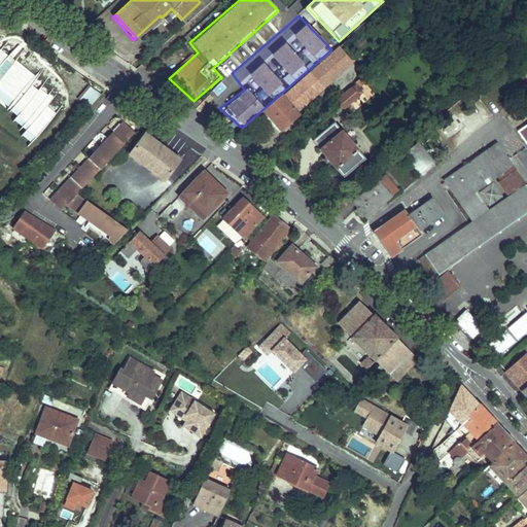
[(0,104),(15,116),(10,123),(24,132),(19,137),(31,146),(64,107),(41,90),(37,92),(33,88),(37,76),(15,62),(25,49),(19,44),(7,56),(1,50),(0,49),(0,104)]
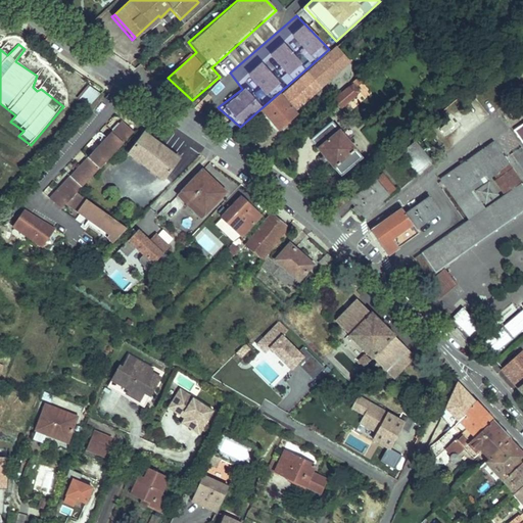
[(336,47),(287,90),(301,107),(351,63),(336,47)]
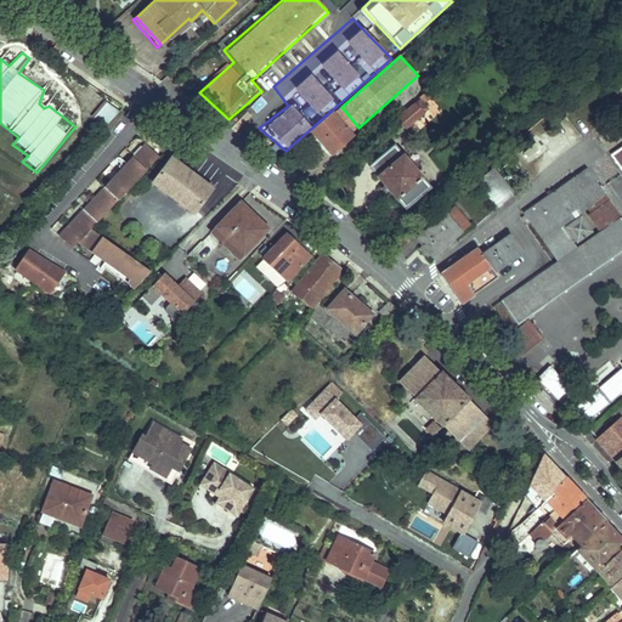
[(419,101),(397,118),(406,128),(428,109),(422,103),(429,96),(425,91),(417,99),(419,101)]
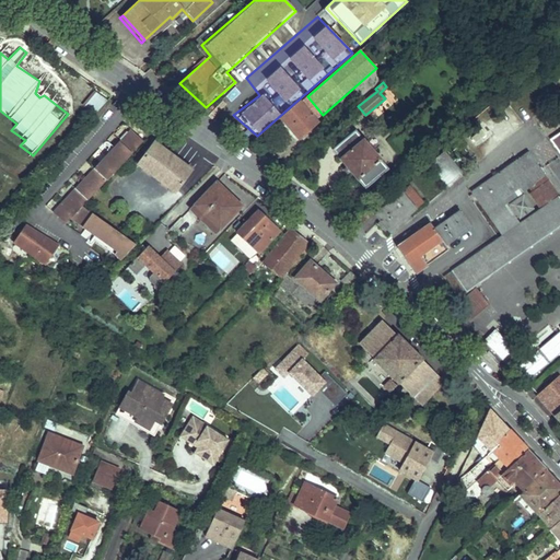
[(94,92),(83,107),(95,115),(105,100),(94,92)]
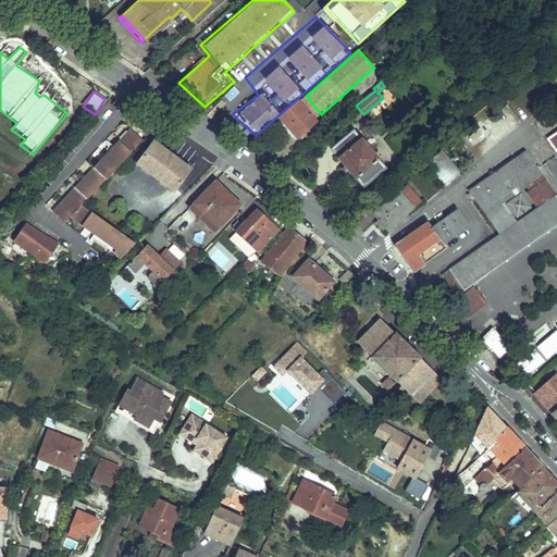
[(314,119),(321,114),(306,96),(298,102),(297,101),(279,118),(298,139),(318,123),(314,119)]
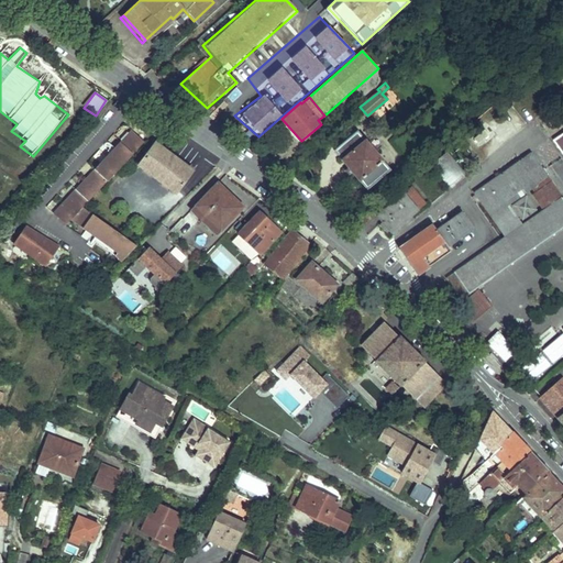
[(154,127),(147,122),(144,127),(152,131),(154,127)]
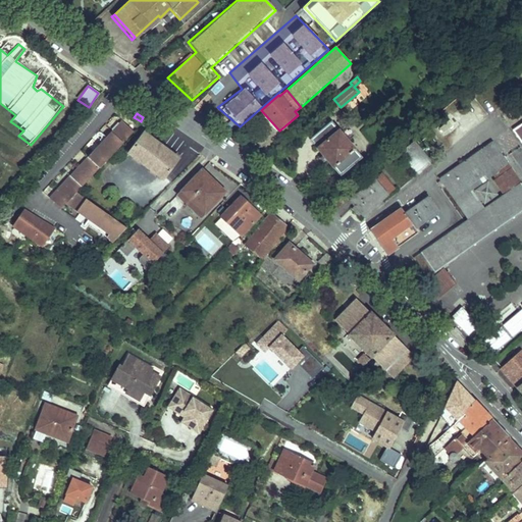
[(336,129),(329,120),(308,139),(315,147),(314,148),(330,167),(332,166),(340,174),(361,157),(353,148),(354,147),(337,128),(336,129)]
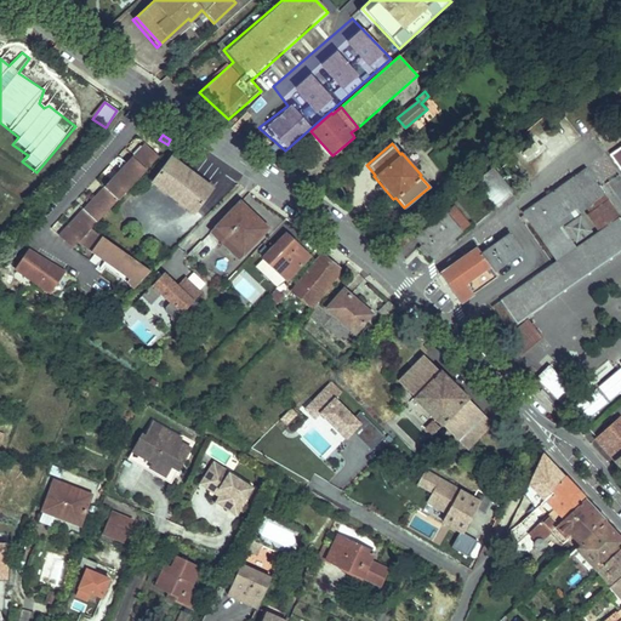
[(158,154),(146,144),(140,151),(137,148),(125,161),(121,165),(124,167),(119,174),(115,171),(96,192),(100,194),(93,200),(90,199),(75,215),(79,217),(67,229),(63,227),(53,238),(68,251),(74,245),(92,257),(95,252),(108,261),(106,266),(129,281),(126,285),(134,290),(149,273),(86,231),(158,154)]
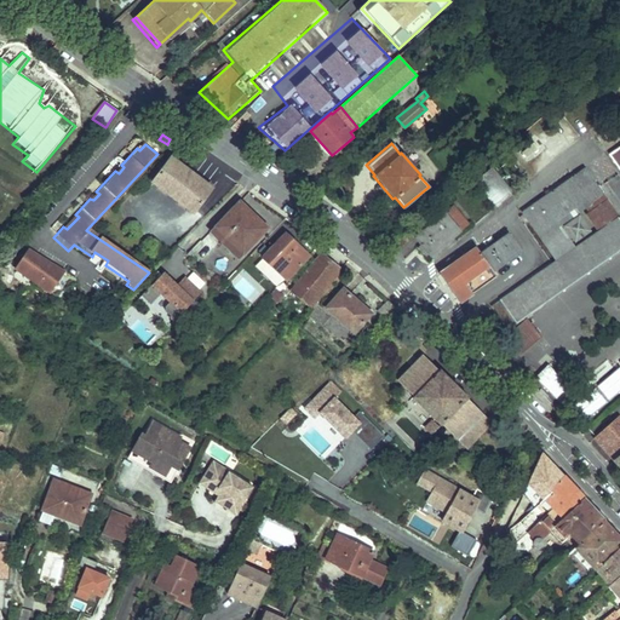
[(213,189),(171,158),(149,184),(194,218),(213,189)]
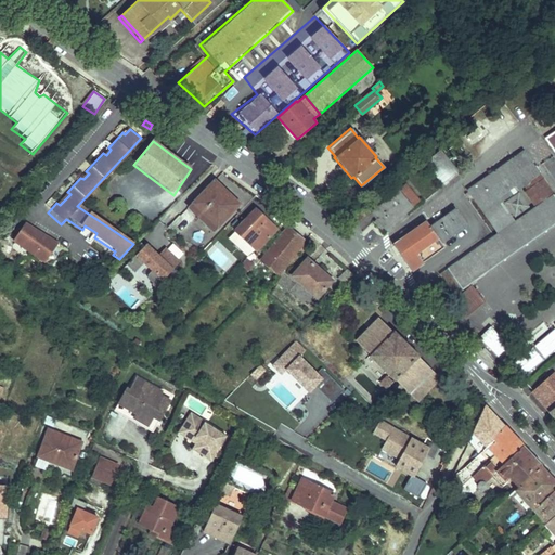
[(455,171),(439,150),(424,162),(441,183),(455,171)]
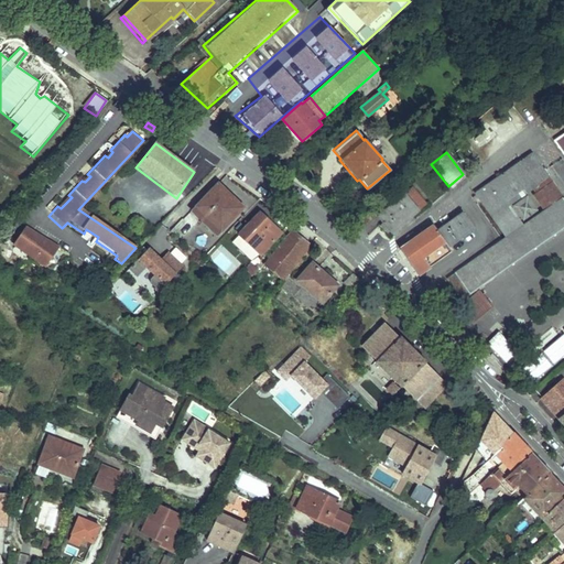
[(445,280),(461,300),(563,226),(563,198),(552,182),(539,191),(550,207),(544,210),(522,226),(509,206),(535,187),(549,177),(532,154),(474,195),(503,238),(445,280)]
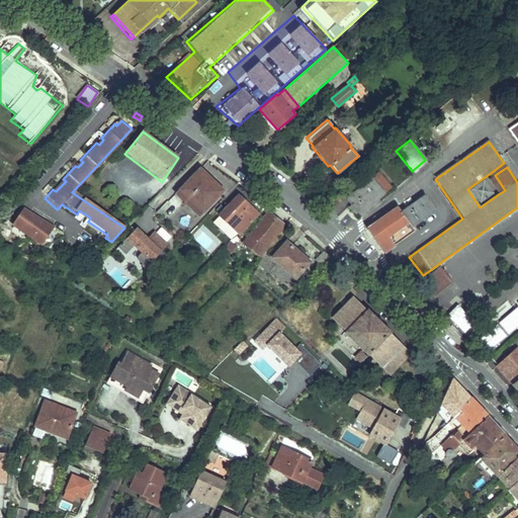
[(504,163),(492,172),(495,175),(507,167),(504,163)]
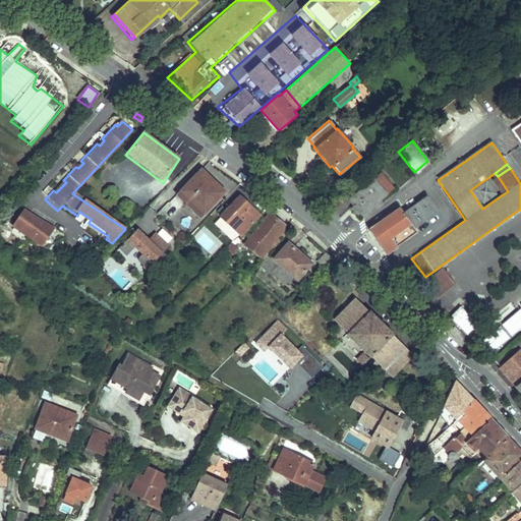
[(224,191),(200,169),(176,195),(199,218),(224,191)]
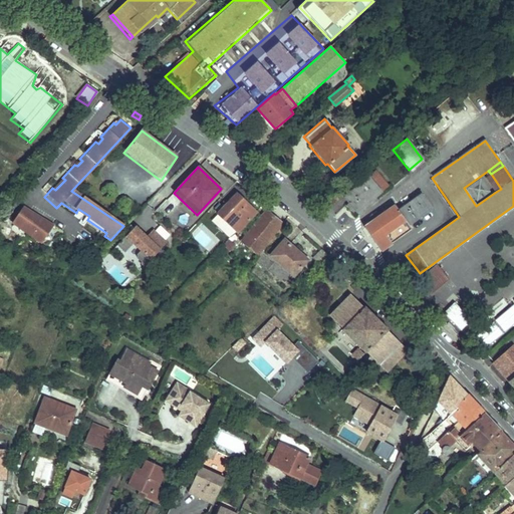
[(373,171),(342,197),(356,215),(362,210),(360,207),(366,202),(368,205),(374,199),(372,196),(386,185),(373,171)]
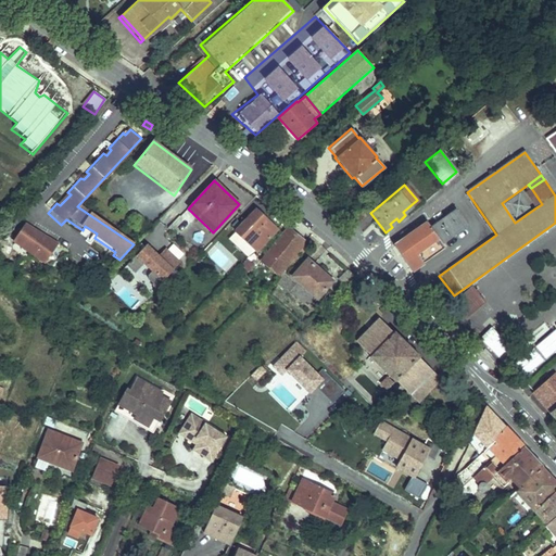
[(542,204),(531,188),(526,192),(536,207),(542,204)]
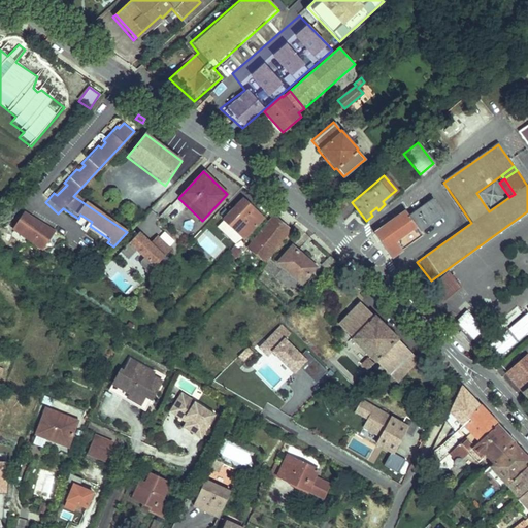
[(67,185),(64,183),(54,193),(57,195),(67,185)]
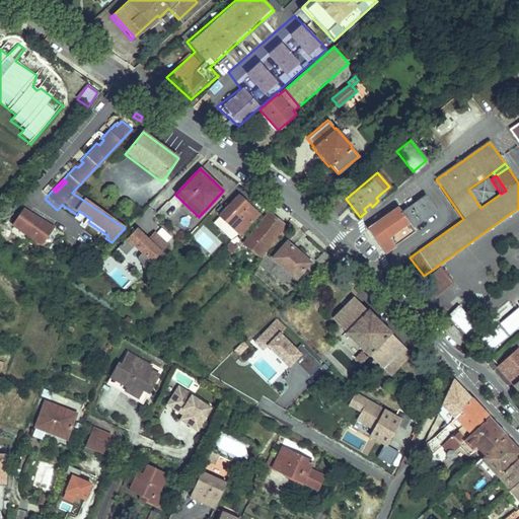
[(487,181),(474,191),(483,202),(494,194),(487,181)]
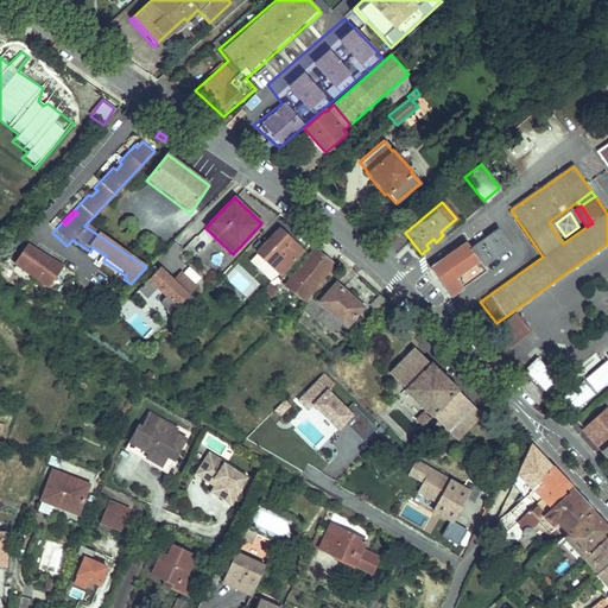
[(303,251),(279,228),(257,253),(280,276),(303,251)]
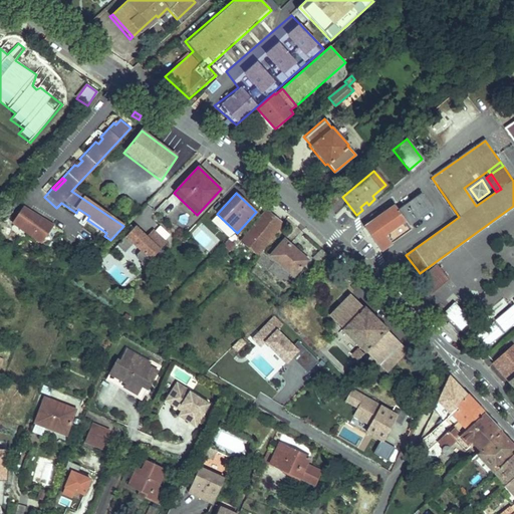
[(393,206),(362,227),(378,251),(410,229),(407,225),(429,210),(419,195),(396,211),(393,206)]
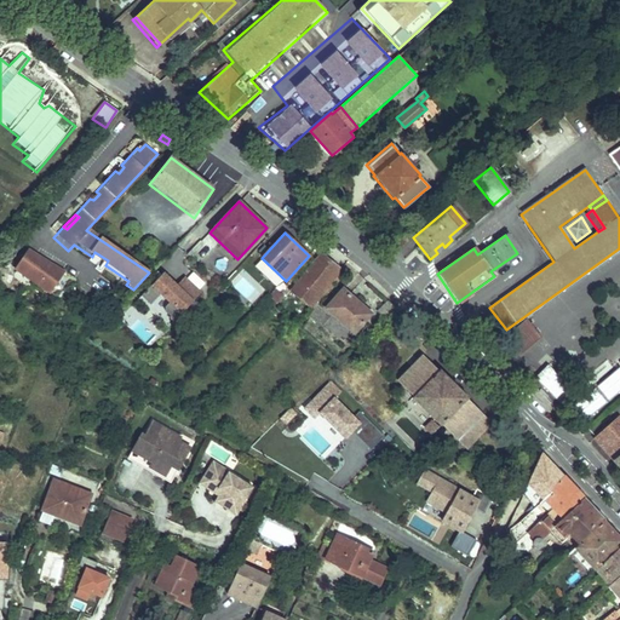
[(11,271),(35,286),(38,281),(51,290),(61,274),(23,252),(11,271)]
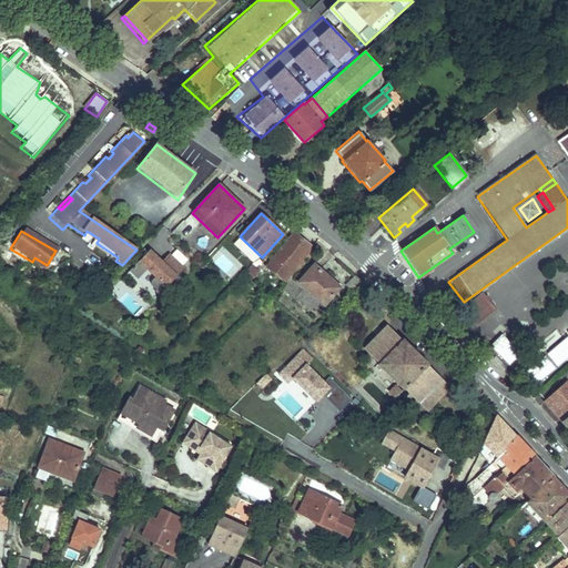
[(87,231),(84,235),(91,240),(89,243),(115,261),(118,257),(97,243),(99,239),(87,231)]
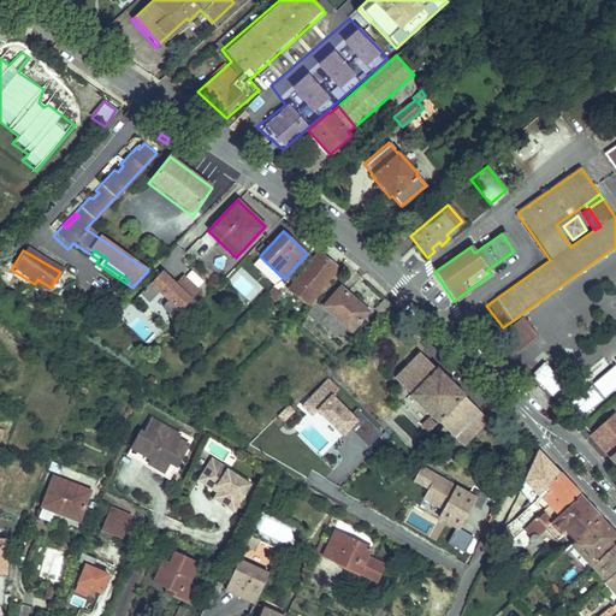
[(309,304),(339,267),(319,252),(288,289),(309,304)]
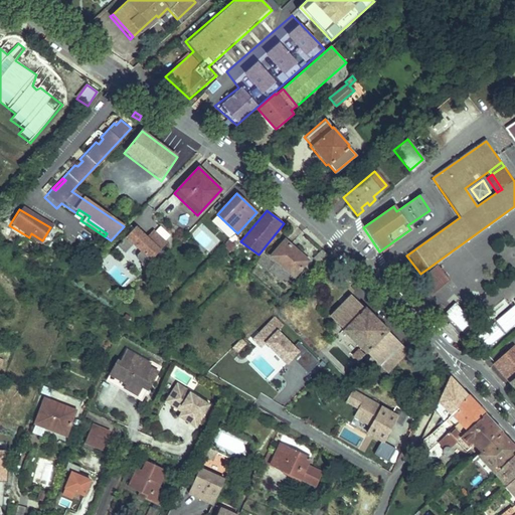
[(135,226),(116,247),(131,262),(139,252),(148,262),(171,237),(159,225),(147,237),(135,226)]
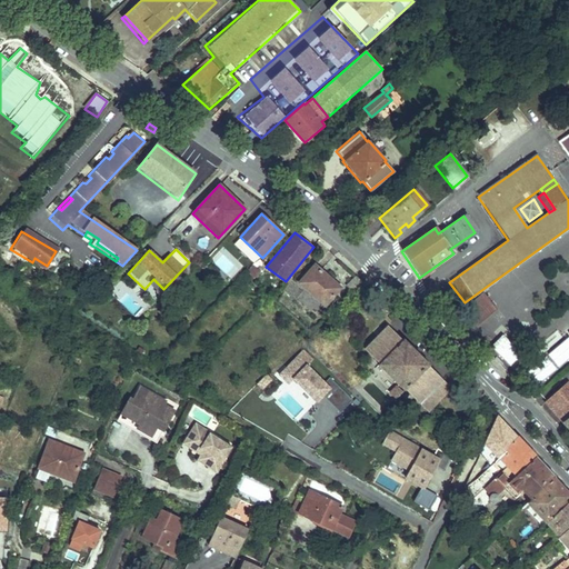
[(35,258),(32,262),(45,269),(47,266),(35,258)]
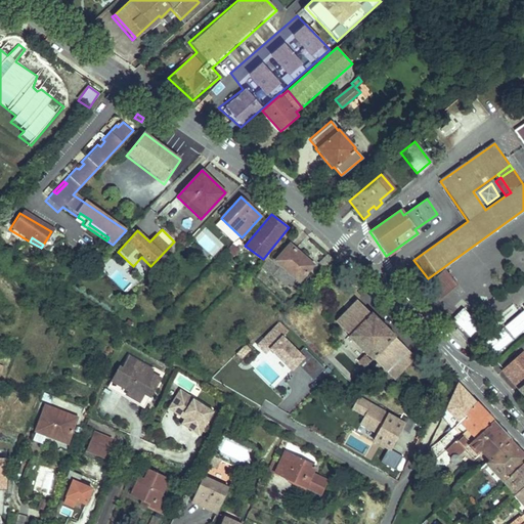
[(232,244),(226,250),(232,257),(239,250),(232,244)]
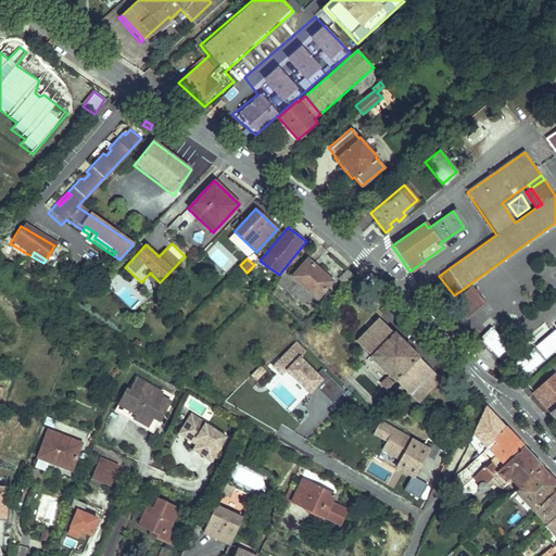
[(332,281),(307,260),(292,277),(317,299),(332,281)]
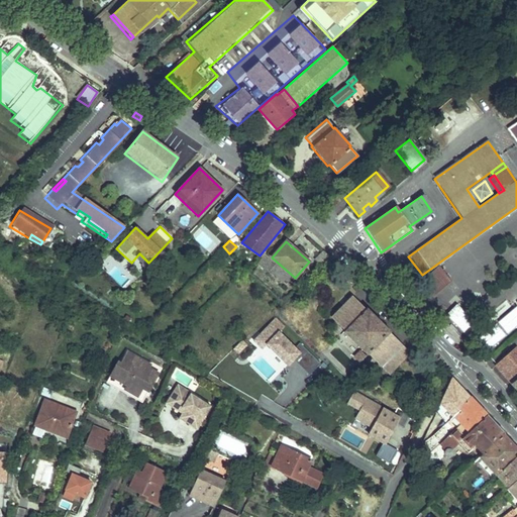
[(330,255),(324,249),(311,264),(317,269),(330,255)]
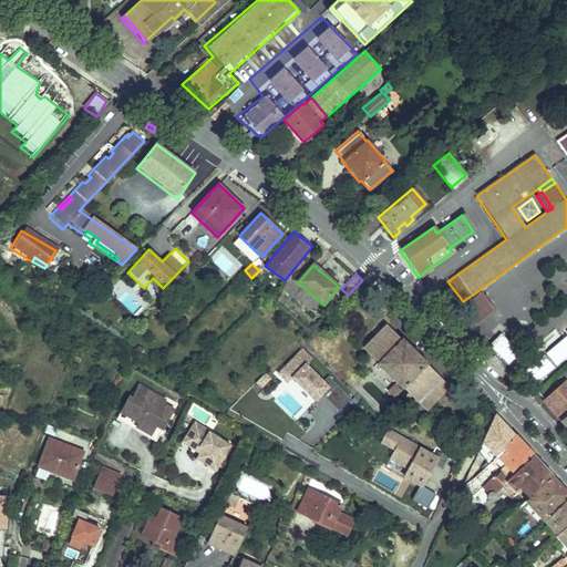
[(462,310),(474,325),(494,309),(482,294),(462,310)]
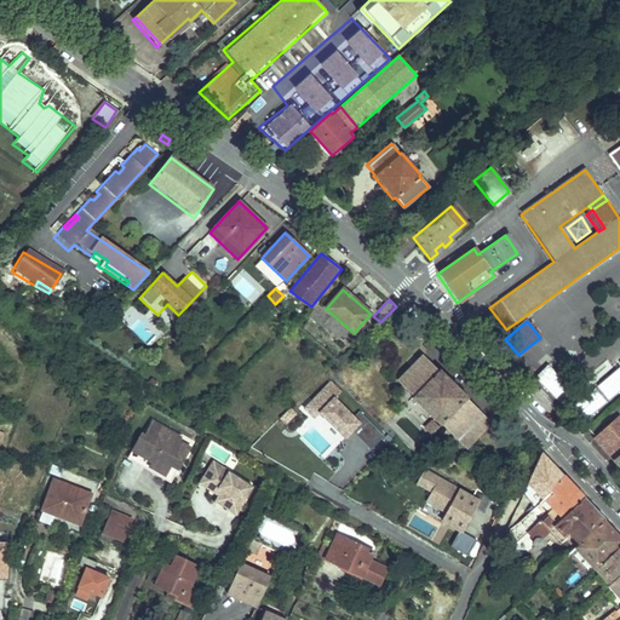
[(438,368),(424,355),(397,380),(413,395),(412,396),(441,425),(442,423),(466,446),(492,422),(466,397),(469,395),(440,367),(438,368)]
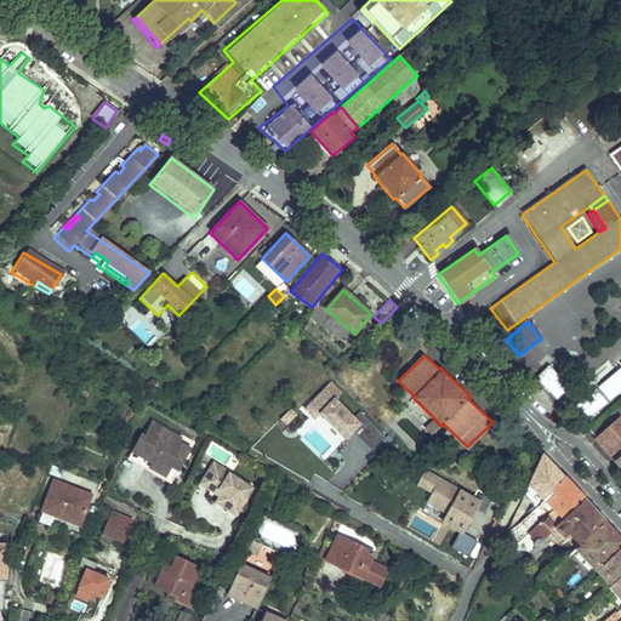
[(620,371),(620,370),(576,409),(590,423),(620,396),(620,371)]
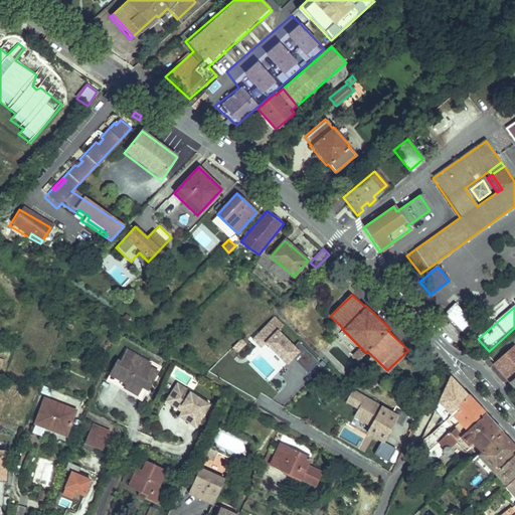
[(274,316),(250,339),(261,350),(265,346),(287,366),(300,352),(280,332),(285,326),(274,316)]
